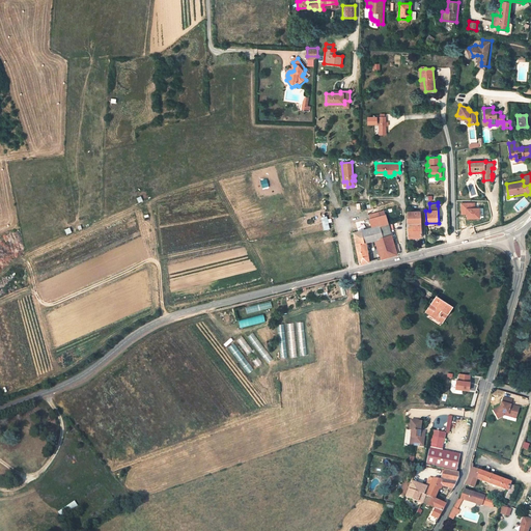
[(467,215),(467,219),(481,218),(481,206),(476,207),(476,202),(460,202),(460,215),(467,215)]
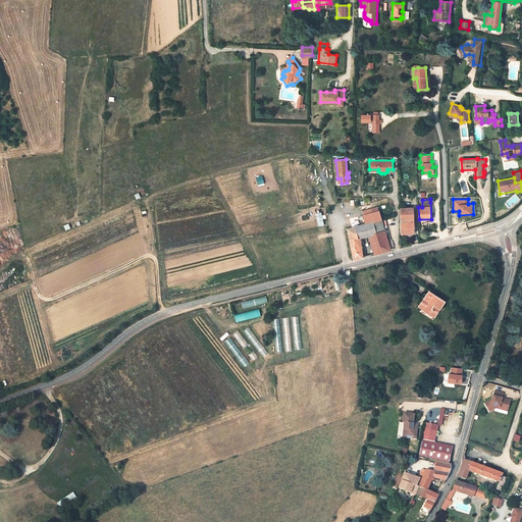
[(400,214),(401,233),(415,232),(413,207),(400,208),(400,214)]
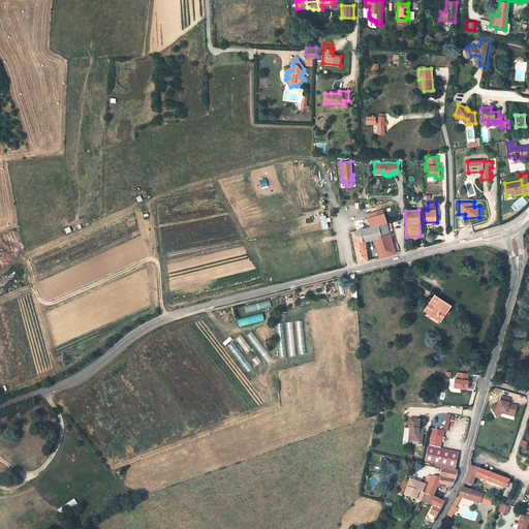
[(271,223),(277,221),(275,214),(269,216),(271,223)]
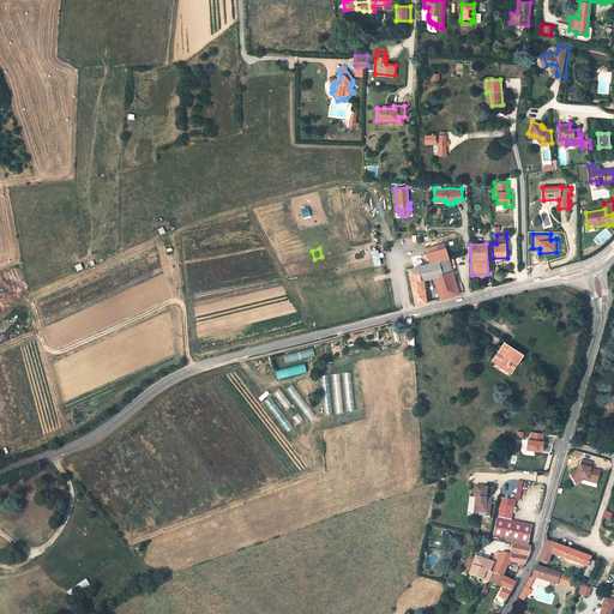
[(439,250),(427,253),(429,264),(437,262),(449,258),(446,248),(439,250)]
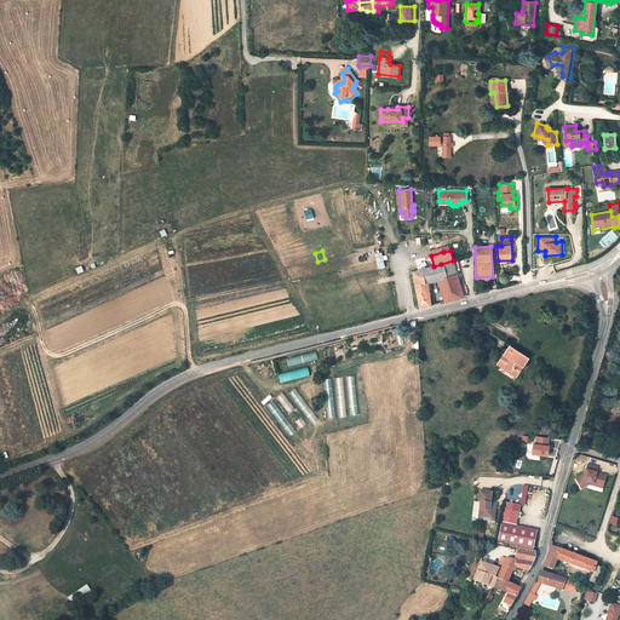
[(374,253),(378,269),(386,268),(383,252),(374,253)]
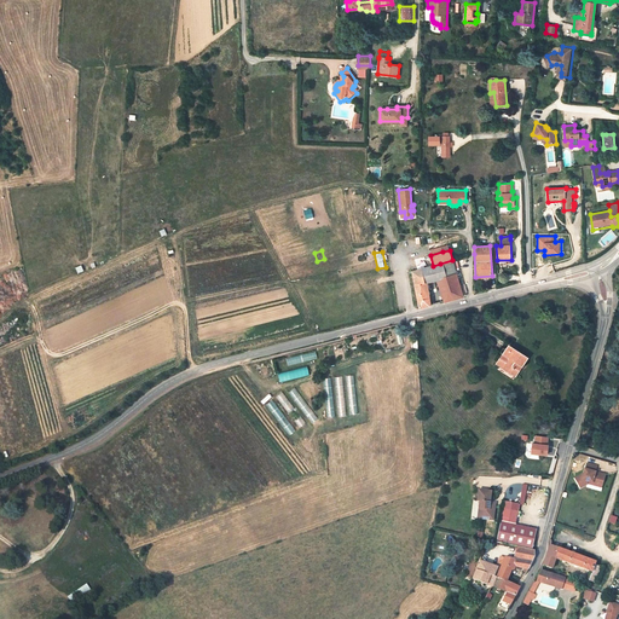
[(428,306),(429,305),(427,290),(426,289),(424,282),(428,282),(438,279),(444,302),(463,296),(452,260),(440,264),(433,266),(412,271),(420,307),(428,306)]
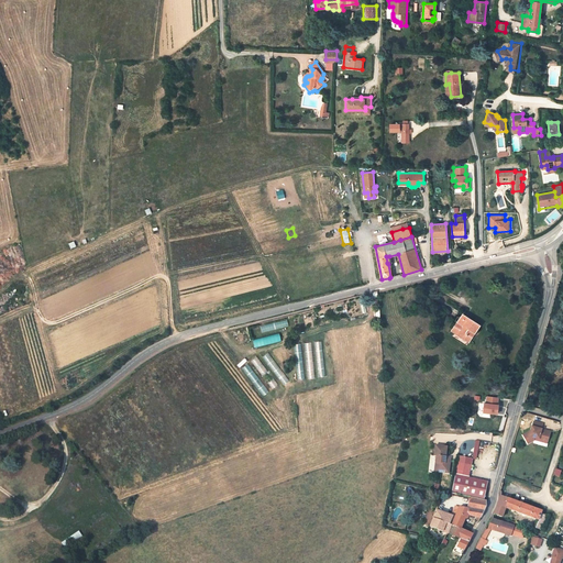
[(462,318),(460,317),(451,331),(456,334),(459,332),(464,335),(463,337),(468,340),(471,335),(472,332),(475,334),(477,329),(475,328),(477,323),(464,315),(462,318)]
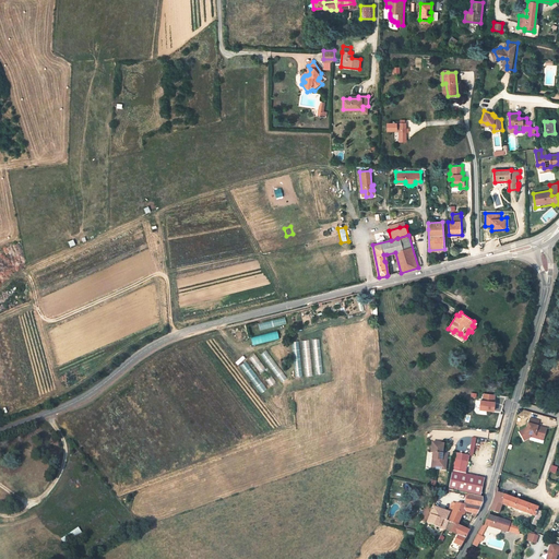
[(258,323),(260,331),(287,324),(285,316),(258,323)]
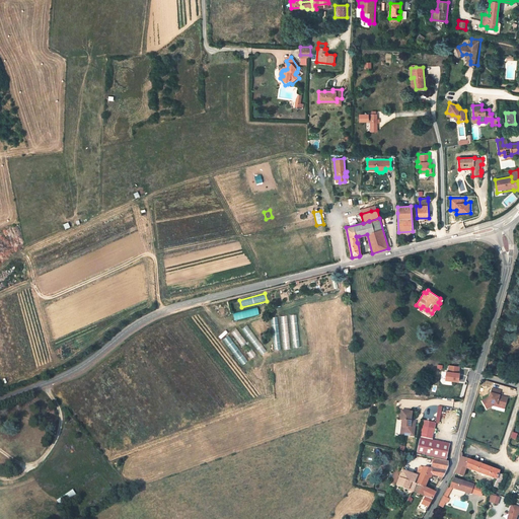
[(235,320),(260,314),(257,307),(233,312),(235,320)]
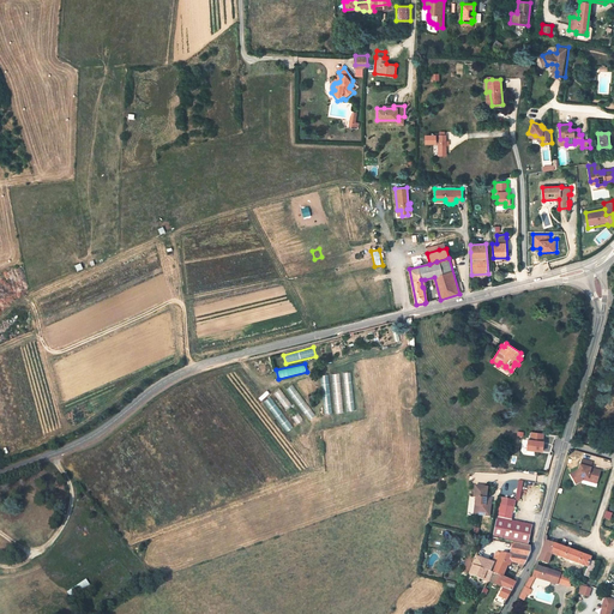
[(543,434),(531,432),(530,440),(528,440),(527,456),(541,457),(543,441),(542,441),(543,434)]
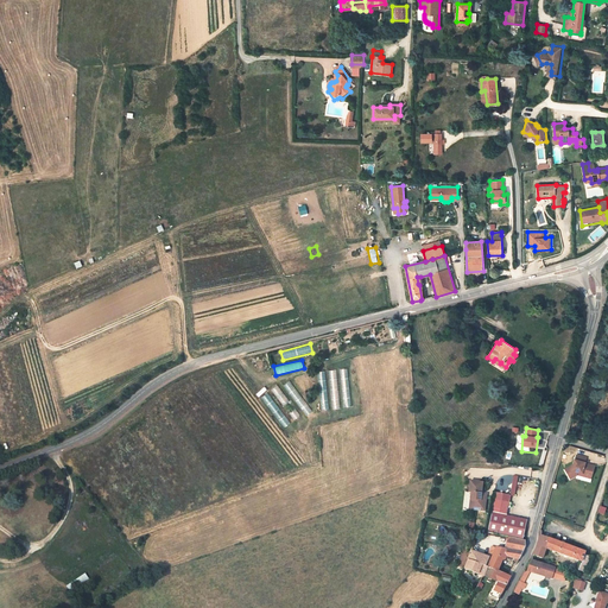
[(587,458),(576,455),(574,466),(565,470),(570,479),(577,475),(577,473),(587,475),(589,474),(593,475),(594,467),(590,466),(588,467),(584,466),(587,458)]
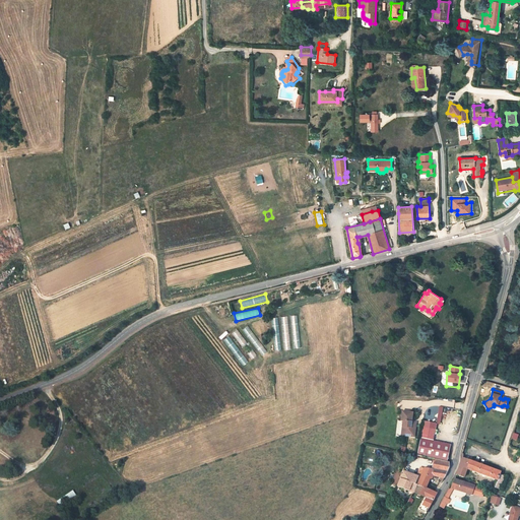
[(405,424),(404,431),(407,435),(414,437),(416,425),(412,424),(412,420),(414,411),(403,409),(401,419),(403,419),(402,424),(405,424)]
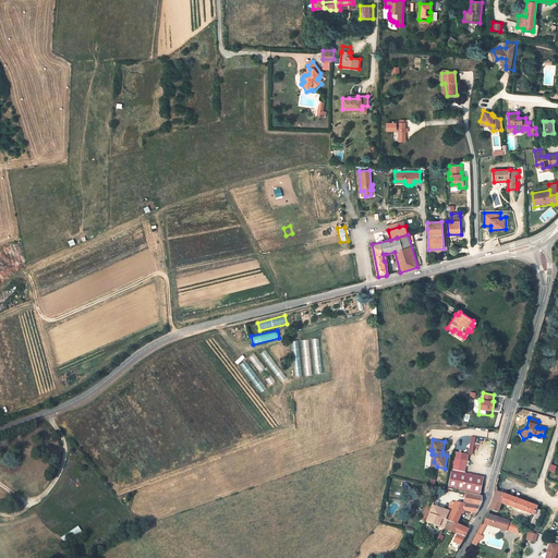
[(451,471),(465,474),(470,457),(456,453),(451,471)]
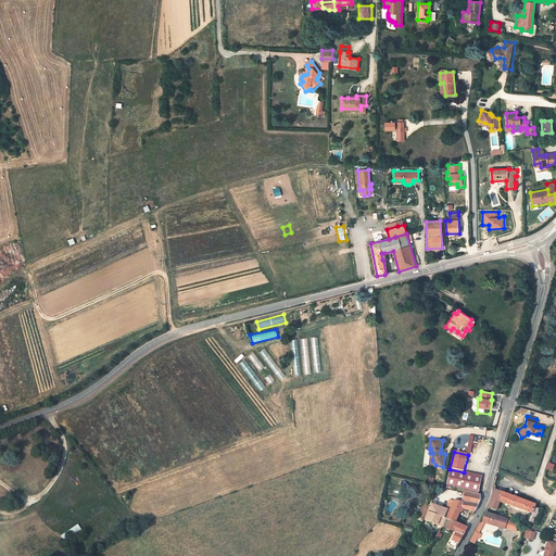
[(464,472),(450,469),(447,478),(445,487),(447,488),(464,491),(479,494),(481,483),(480,483),(480,481),(482,481),(482,477),(464,472)]
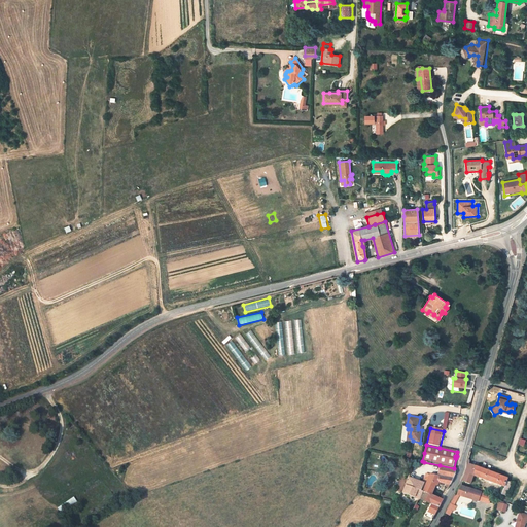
[(473,475),(481,478),(504,486),(506,480),(506,478),(481,468),(482,466),(478,464),(477,465),(476,465),(476,466),(468,464),(464,476),(462,480),(470,484),(473,475)]
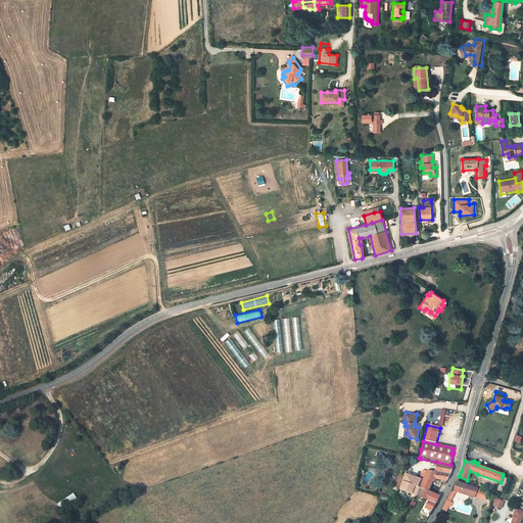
[(434,472),(448,474),(449,470),(450,465),(436,462),(434,472)]
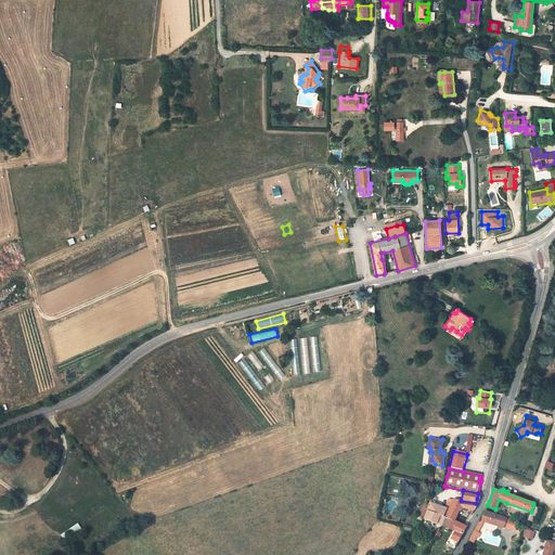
[(450,507),(449,510),(442,525),(441,526),(454,531),(449,540),(456,544),(463,531),(469,519),(466,517),(462,525),(454,521),(461,506),(462,508),(469,510),(474,510),(477,503),(476,503),(461,501),(453,499),(453,500),(451,505),(450,507)]
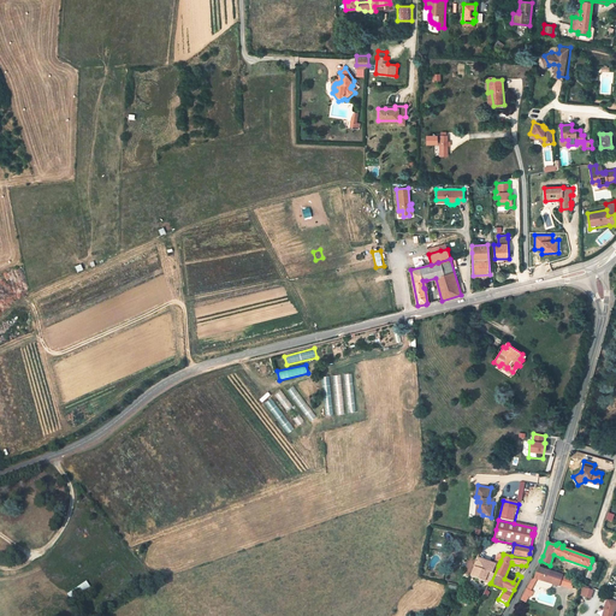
[(491,582),(498,566),(477,557),(471,575),(484,581),(490,584),(491,582)]
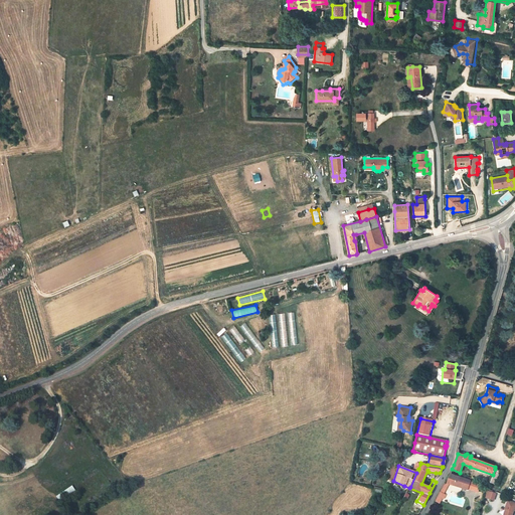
[(497,485),(501,472),(495,469),(493,475),(490,483),(497,485)]
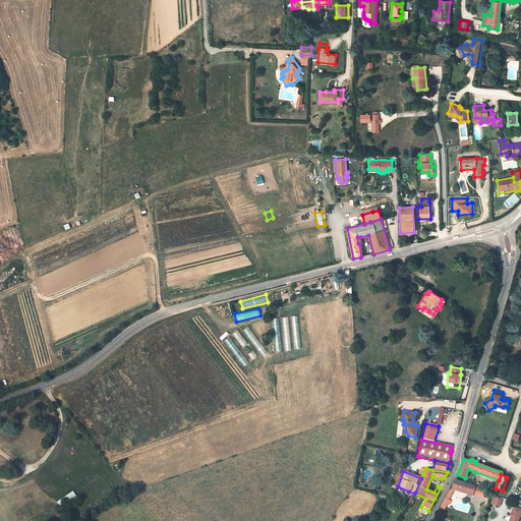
[(455,489),(472,495),(475,486),(476,483),(472,482),(471,484),(455,480),(452,488),(455,489)]
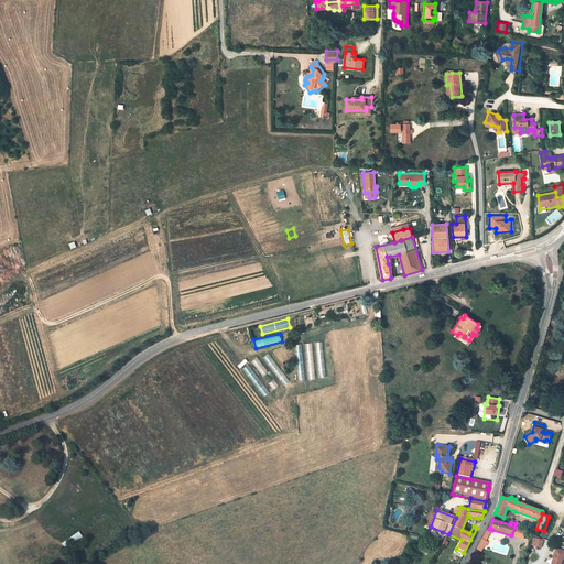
[(518,528),(514,538),(524,540),(527,531),(518,528)]
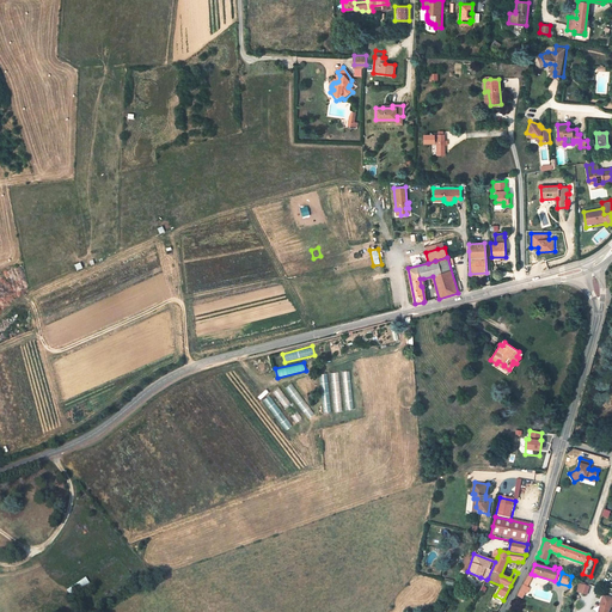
[(534,575),(531,574),(527,576),(516,595),(522,598),(526,592),(528,592),(530,588),(527,587),(534,575)]
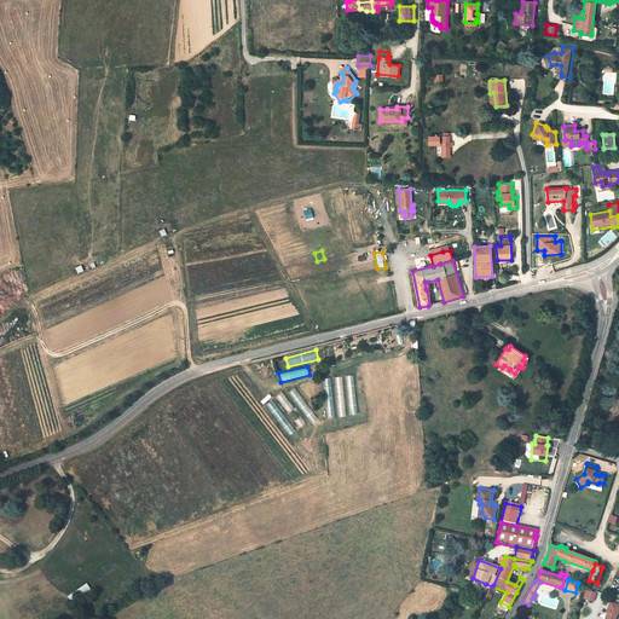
[(87,584),(69,597),(73,601),(90,589),(87,585),(87,584)]
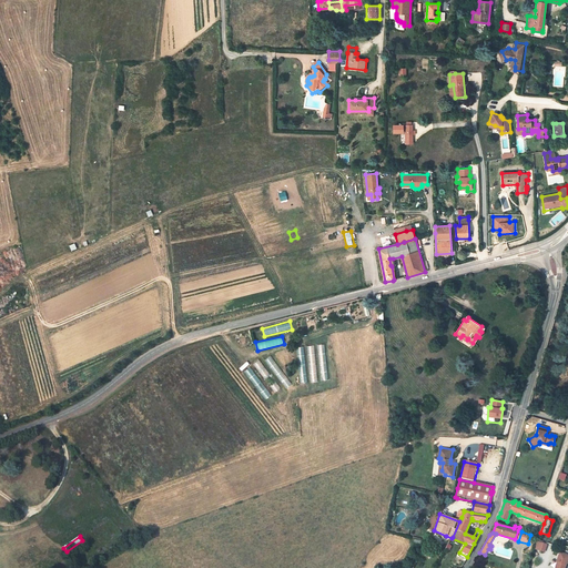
[(538,540),(535,549),(545,553),(548,544),(538,540)]
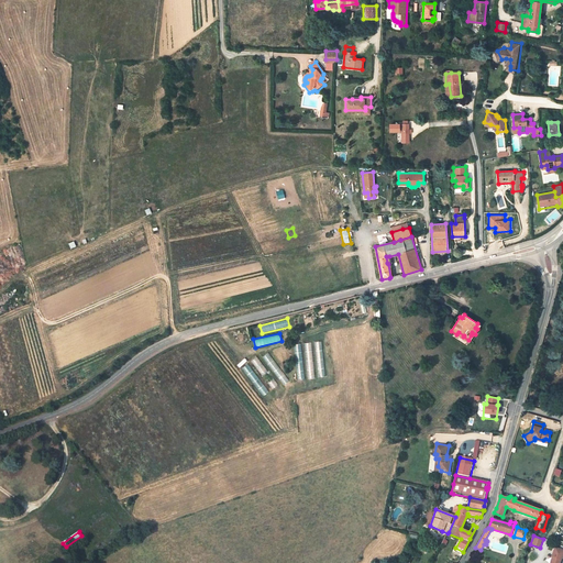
[(553,556),(550,562),(559,562),(562,553),(562,550),(555,548),(552,556),(553,556)]
